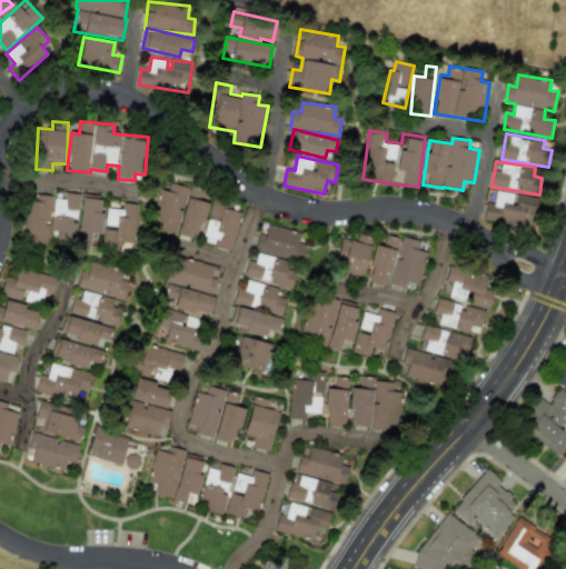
[(160,190),(152,230),(200,240),(208,202),(202,201),(205,189),(172,182),(170,192),(160,190)]
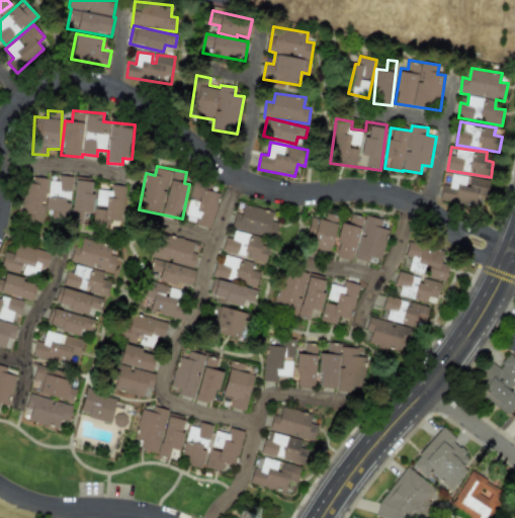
[(441,199),(485,207),(490,179),(446,172),(441,199)]
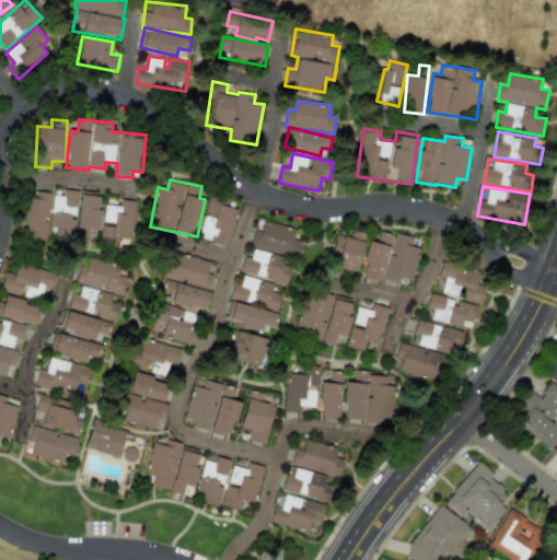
[(47,241),(49,226),(59,228),(58,235),(76,237),(78,217),(80,191),(65,189),(65,196),(54,195),(54,194),(27,190),(23,238),(47,241)]
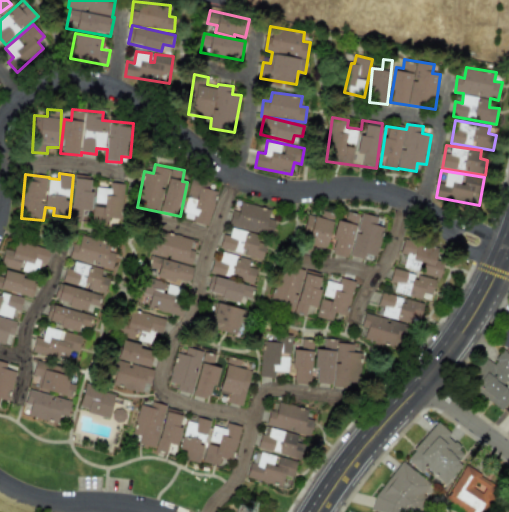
[(83,220),(84,209),(90,210),(94,177),(76,175),(70,219),(83,220)]
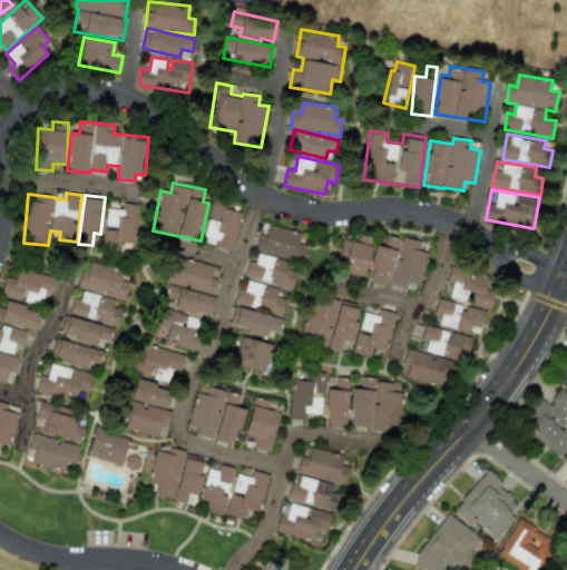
[(234,202),(215,197),(205,244),(235,251),(243,213),(232,209),(234,202)]
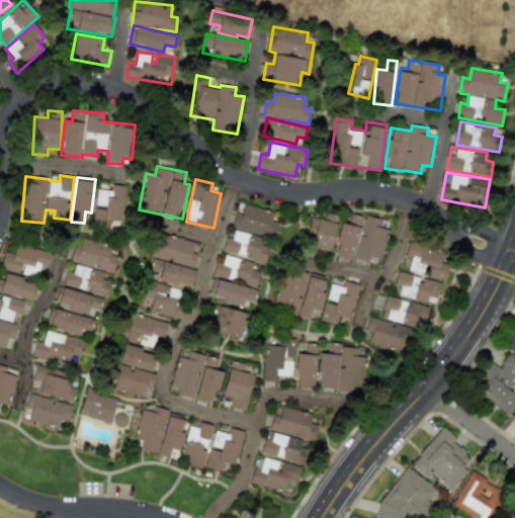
[(98,189),(94,227),(110,228),(111,221),(123,222),(127,186),(112,184),(112,190),(98,189)]
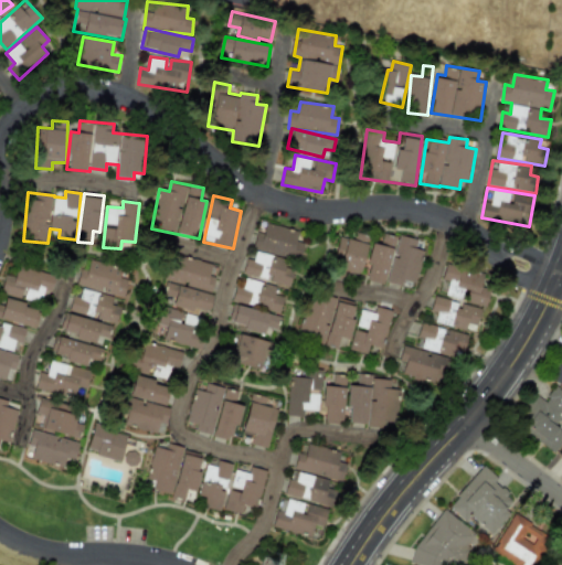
[(298,241),(300,231),(268,223),(265,234),(258,233),(254,247),(301,260),(306,243),(298,241)]
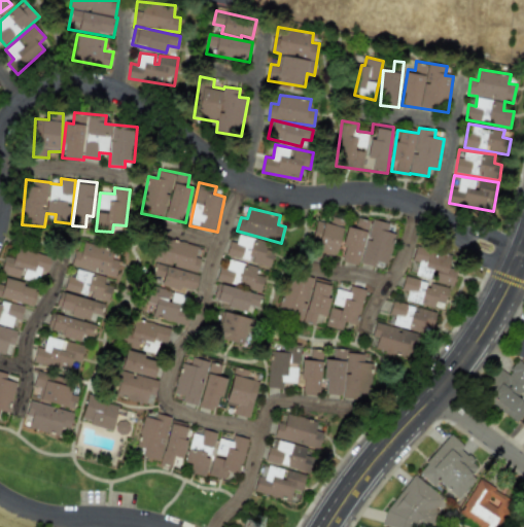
[(390,264),(396,234),(388,233),(390,223),(358,216),(356,229),(349,226),(342,260),(360,266),(361,262),(377,267),(378,260),(390,264)]
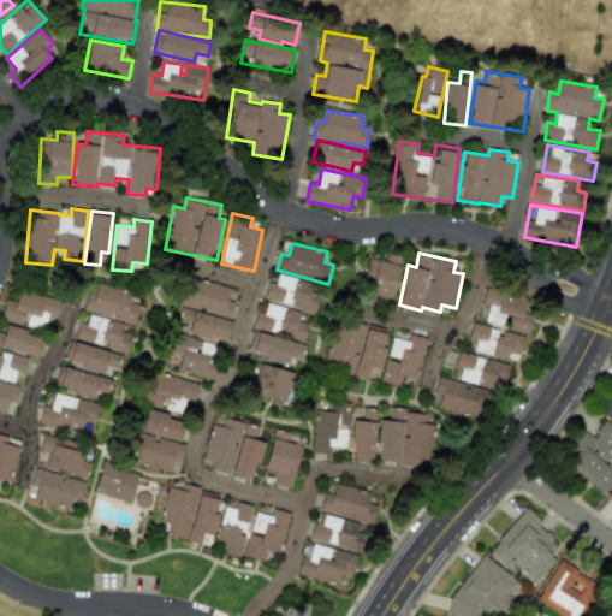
[(362,301),(376,304),(379,296),(392,300),(402,265),(373,258),(362,301)]
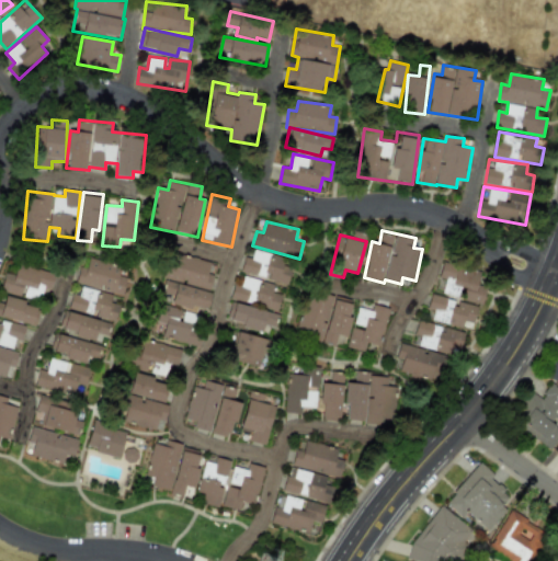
[(289,284),(294,267),(283,265),(285,256),(255,249),(253,258),(246,255),(242,272),(289,284)]
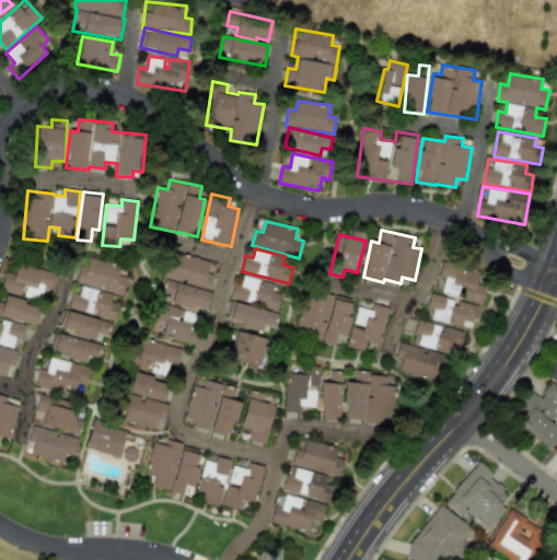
[(212,290),(218,261),(177,254),(176,260),(170,258),(161,302),(198,308),(199,307),(210,310),(213,290),(212,290)]
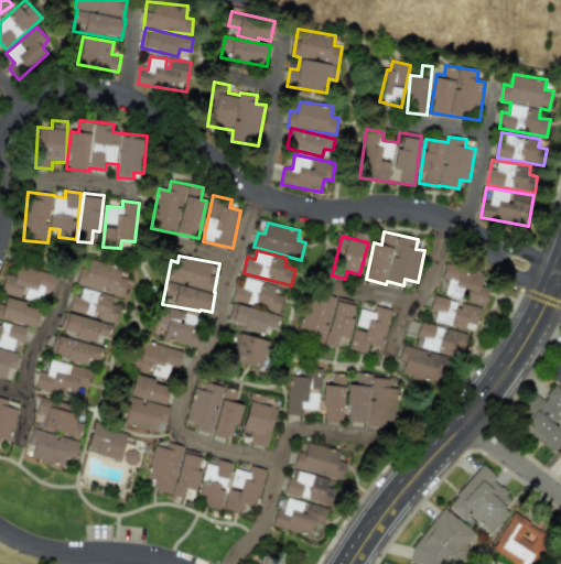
[(83,267),(78,284),(125,297),(130,279),(121,277),(123,268),(92,259),(88,268),(83,267)]
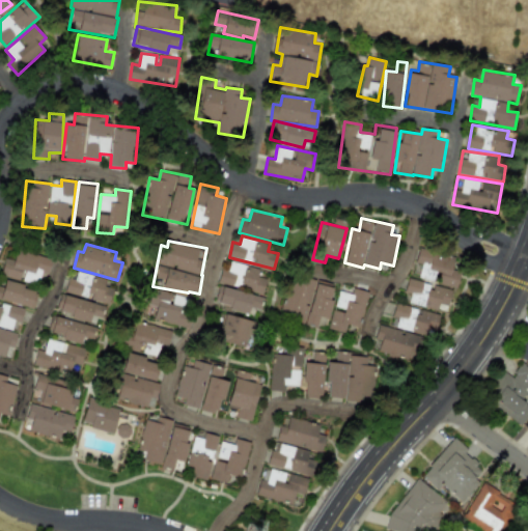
[(456,256),(420,248),(414,276),(436,281),(435,285),(409,279),(406,292),(412,294),(410,304),(440,310),(441,305),(449,307),(454,288),(457,289),(462,273),(453,271),(456,256)]
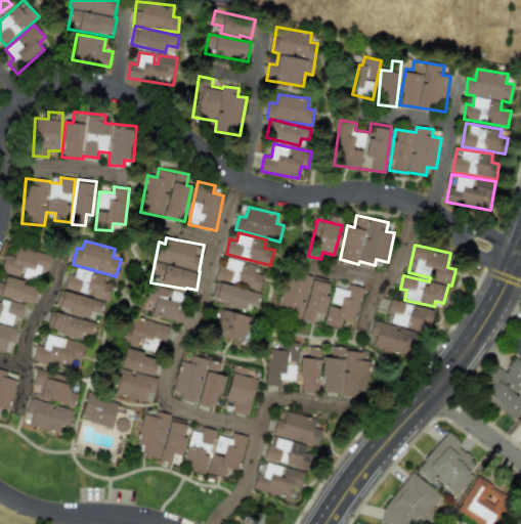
[(52,255),(17,247),(15,257),(6,255),(2,272),(45,282),(52,255)]
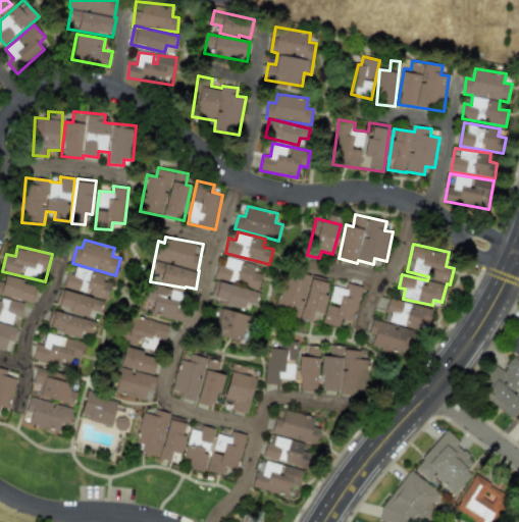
[(256,264),(222,255),(216,277),(259,290),(263,273),(255,271),(256,264)]
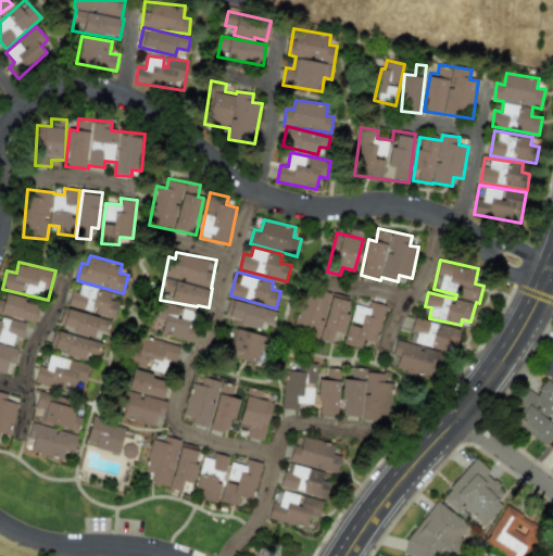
[(70,306),(116,318),(121,302),(111,300),(113,292),(76,282),(70,306)]
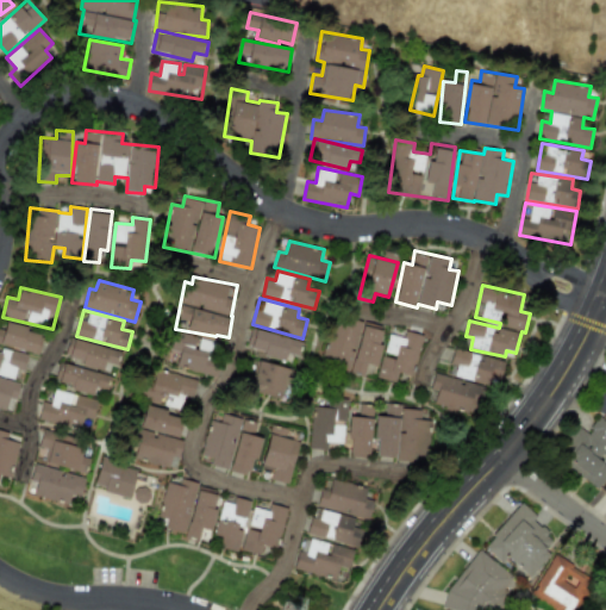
[(387,328),(337,315),(324,365),(367,377),(369,365),(376,366),(387,328)]
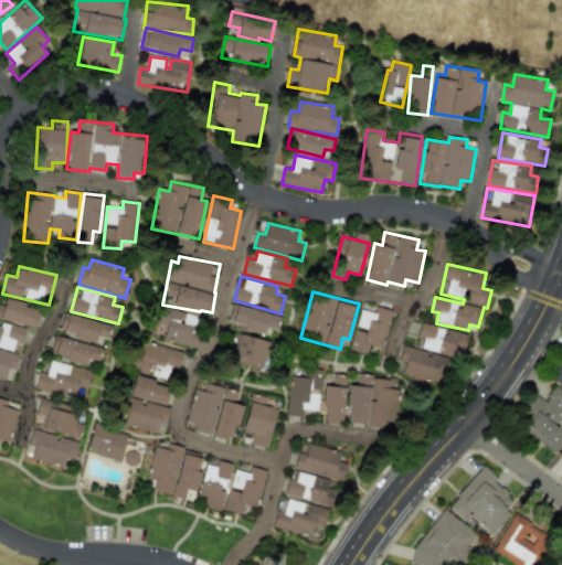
[(43,308),(6,299),(4,306),(0,305),(0,319),(38,329),(43,308)]
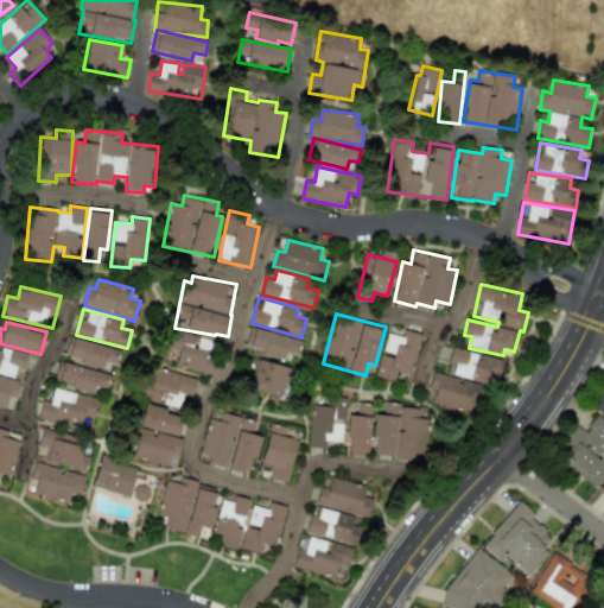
[(304,342),(253,325),(247,344),(258,348),(256,352),(285,360),(288,352),(299,355),(304,342)]
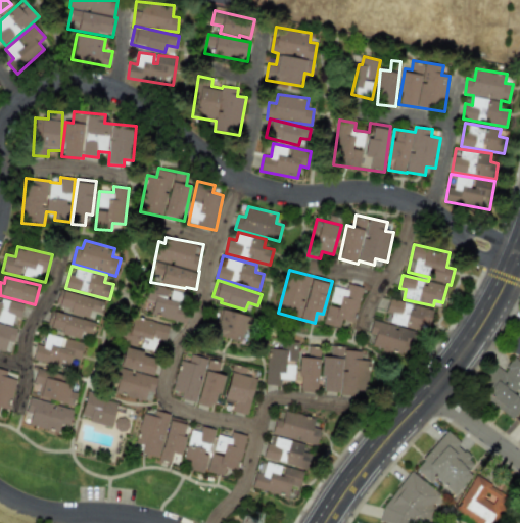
[(365,287),(336,280),(325,324),(341,328),(343,321),(356,324),(365,287)]
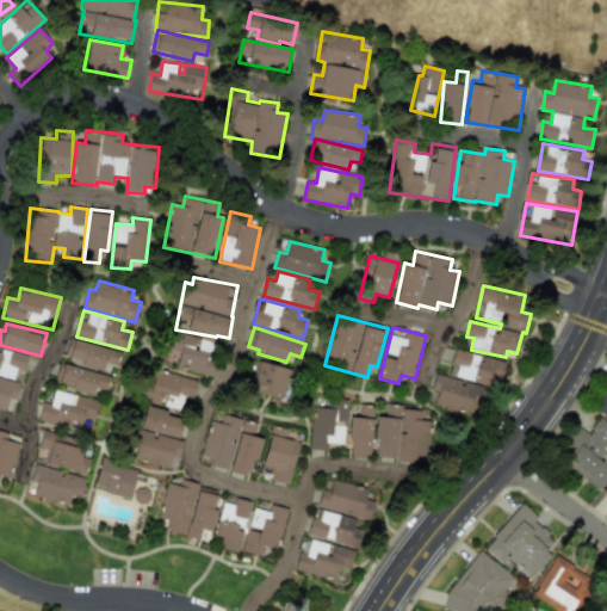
[(217,377),(224,344),(177,332),(169,359),(178,362),(177,368),(217,377)]
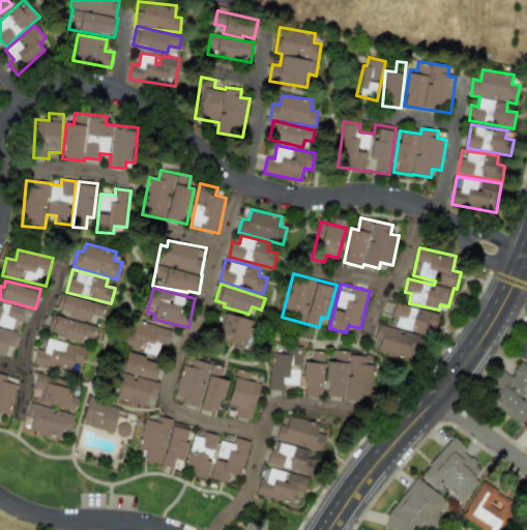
[(92,315),(104,318),(107,305),(62,294),(57,312),(91,321),(92,315)]
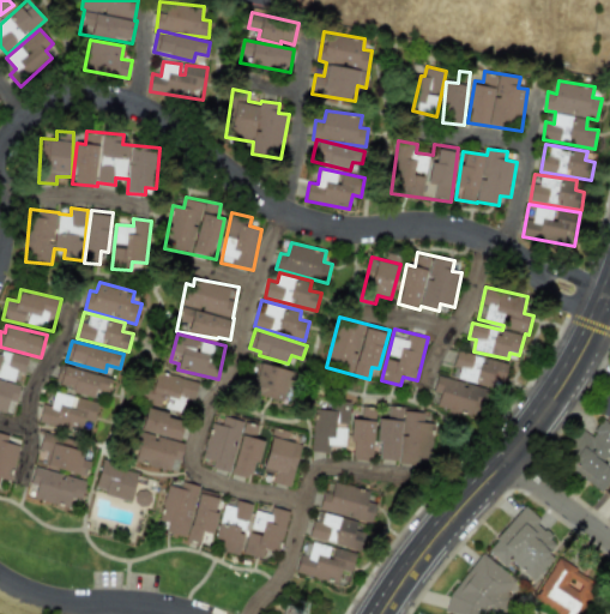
[(0,377),(23,384),(30,356),(0,348),(0,377)]
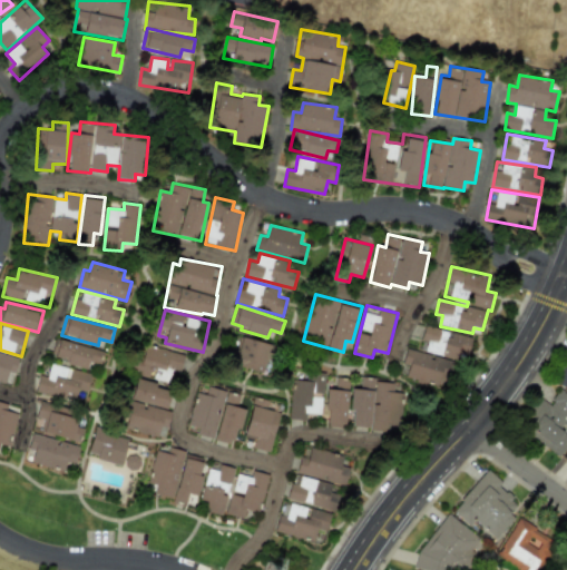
[(472,335),(426,327),(423,341),(428,342),(426,353),(469,361),(472,335)]
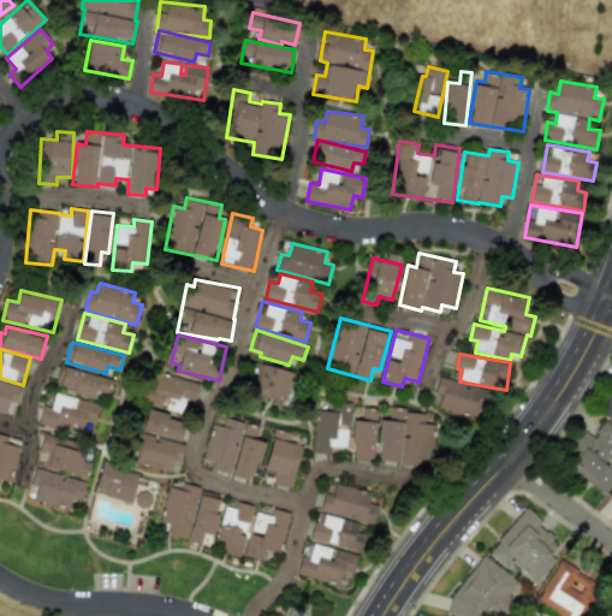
[(285,403),(295,373),(262,363),(253,394),(285,403)]
